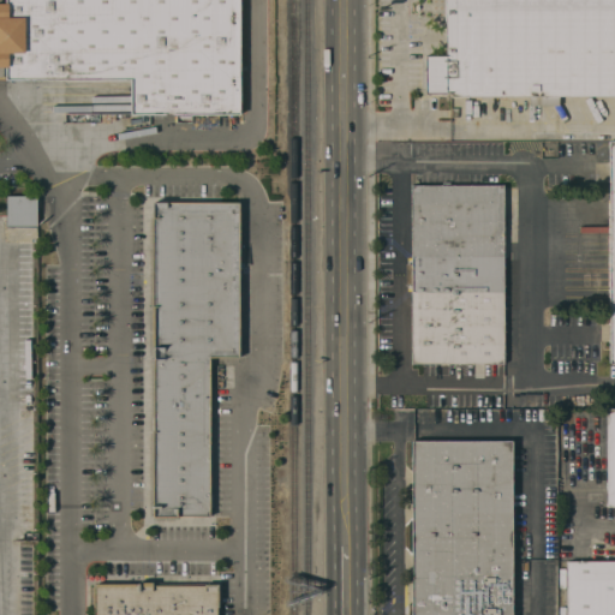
[(237,0),(239,114),(101,115),(100,79),(7,81),(6,0),(237,0)]
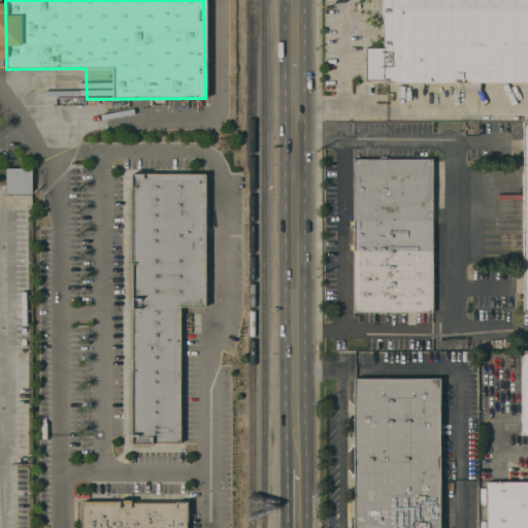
[(527,0),(527,81),(480,83),(480,91),(454,91),(454,83),(387,83),(387,80),(365,80),(365,47),(383,47),(383,18),(378,18),(378,0),(527,0)]
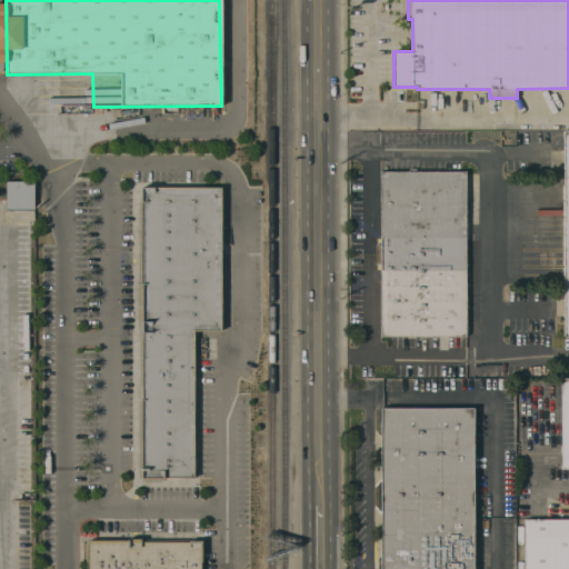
[(563,192),(557,192),(557,190),(553,190),(553,187),(557,187),(557,185),(563,185),(563,130),(568,130),(568,336),(565,336),(563,192)]
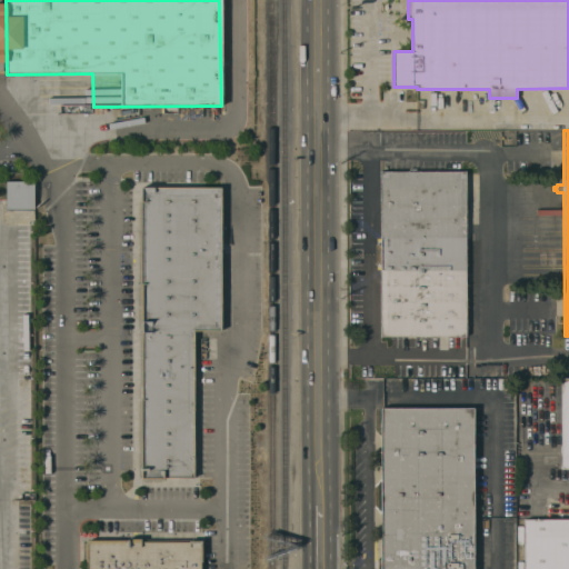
[(466,212),(472,212),(472,278),(466,278),(466,337),(380,337),(380,263),(376,263),(376,245),(380,245),(380,171),(466,171),(466,212)]
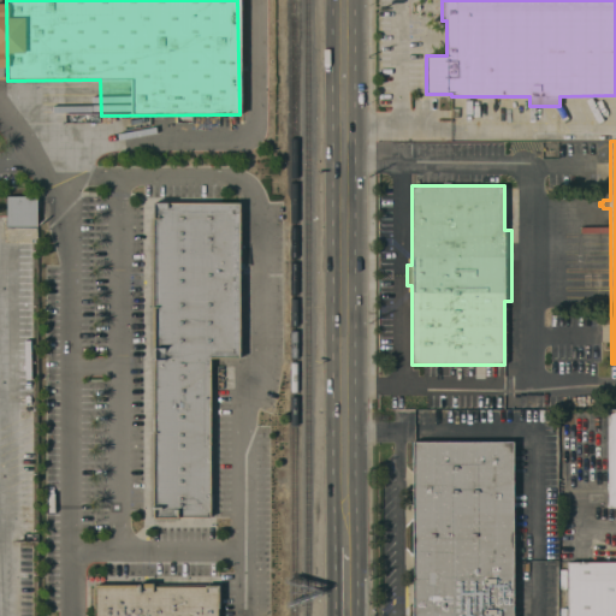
[(37,196),(37,226),(7,226),(7,196),(37,196)]
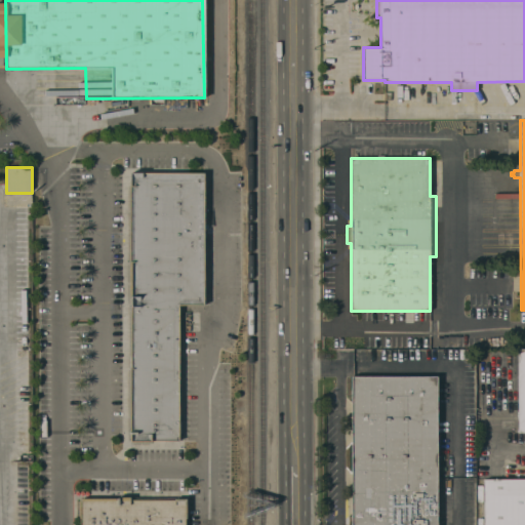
[(188,441),(127,441),(126,170),(207,170),(208,300),(188,300),(188,441)]
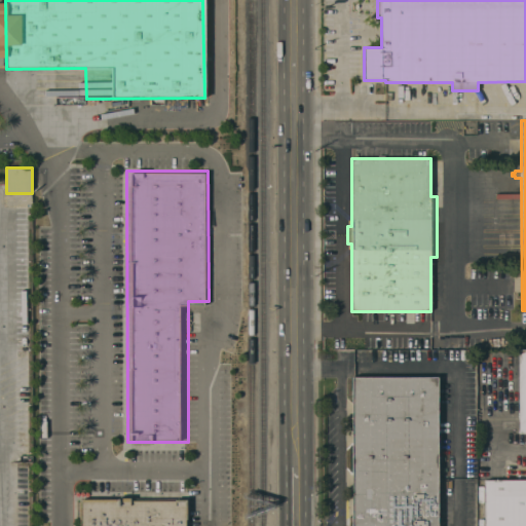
[(352,525),(352,377),(438,377),(438,525),(352,525)]
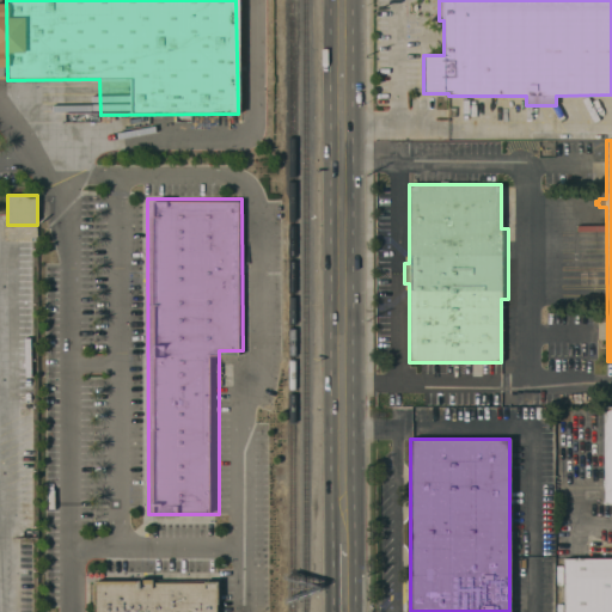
[(611,558),(611,611),(564,611),(564,558),(611,558)]
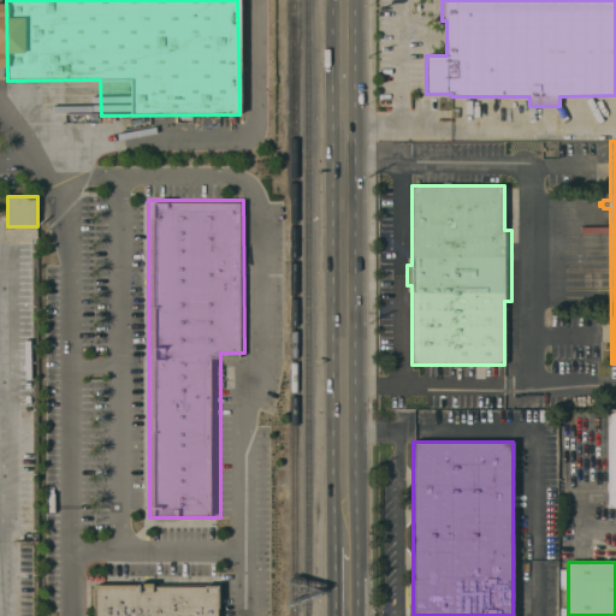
[(220,615),(93,615),(93,587),(221,590),(220,615)]
